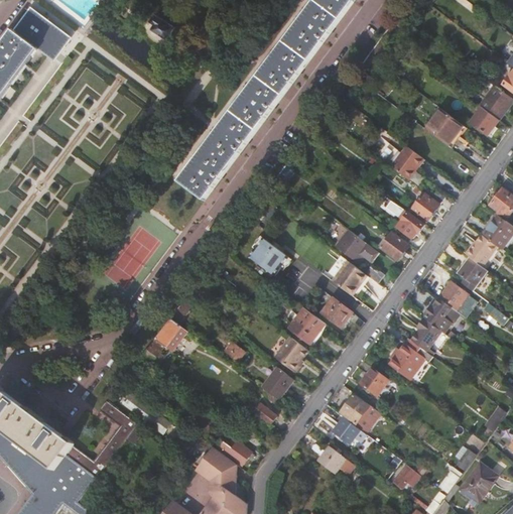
[(317,0),(195,164),(180,183),(206,203),(357,0),(317,0)]
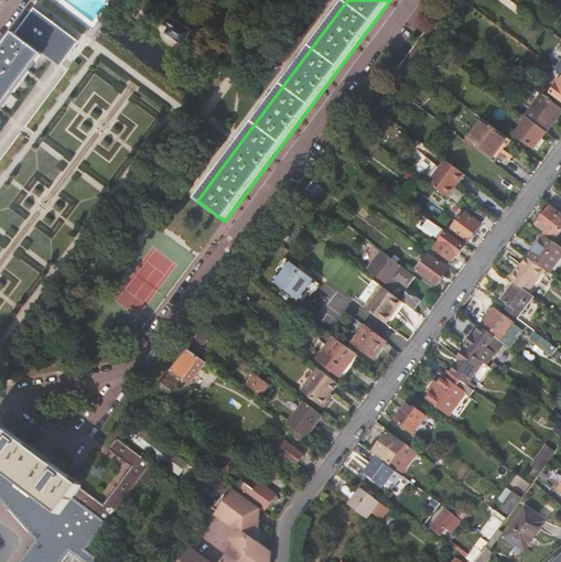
[(31,9),(28,6),(11,29),(12,31),(31,9)]
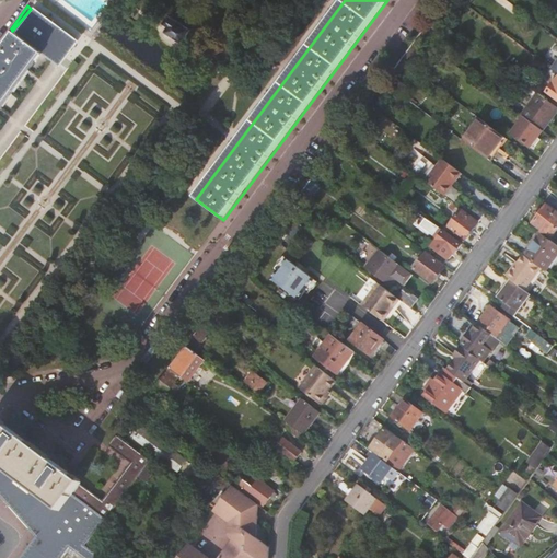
[(55,62),(71,41),(31,9),(12,31),(11,28),(0,43),(0,152),(16,130),(61,69),(55,62)]
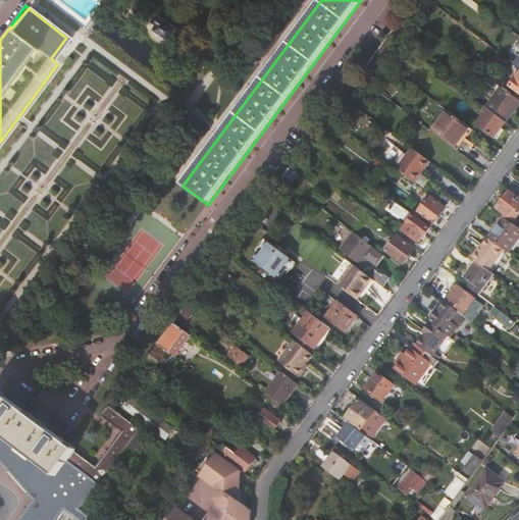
[(166,40),(175,29),(156,14),(150,20),(155,23),(151,29),(166,40)]
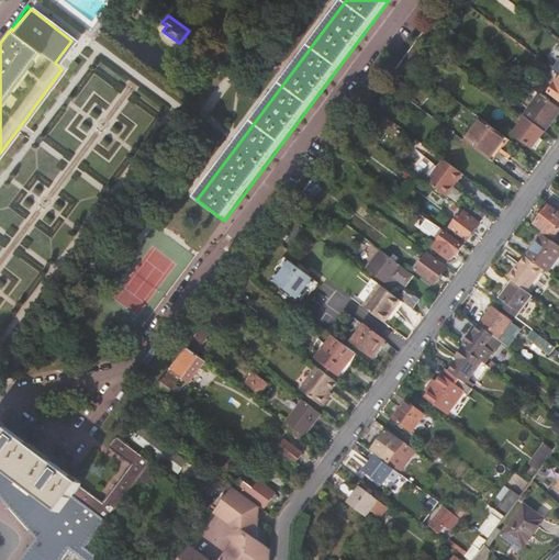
[(558,76),(551,71),(540,87),(558,100),(558,98),(558,76)]
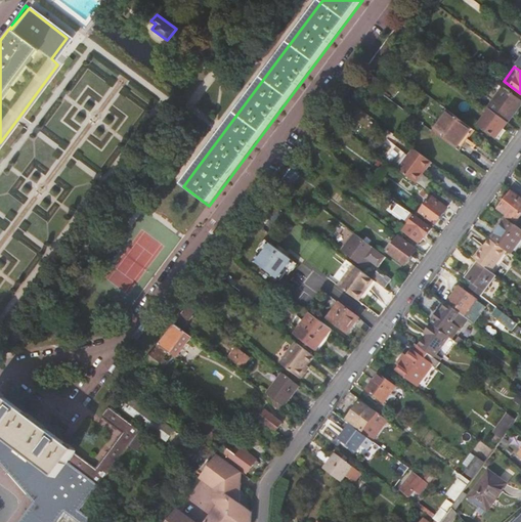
[(500,87),(486,106),(487,107),(491,110),(506,91),(500,87)]
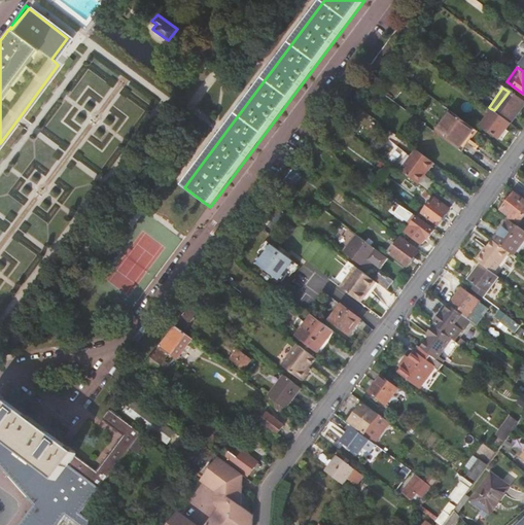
[(514,113),(522,101),(509,92),(494,110),(509,121),(515,114),(514,113)]
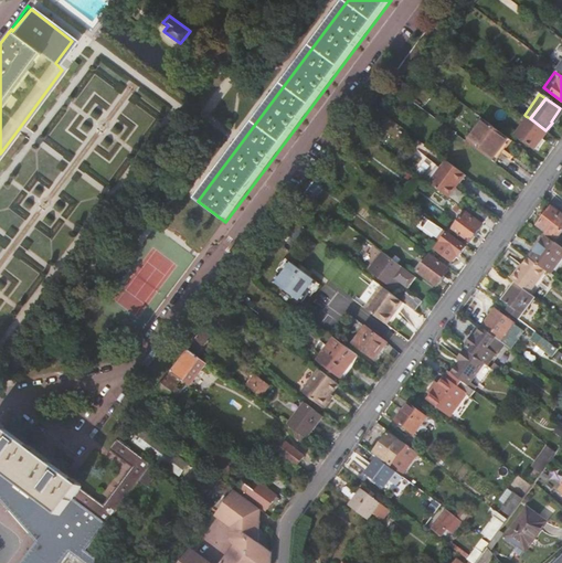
[(513,133),(532,147),(545,130),(530,118),(526,116),(513,133)]
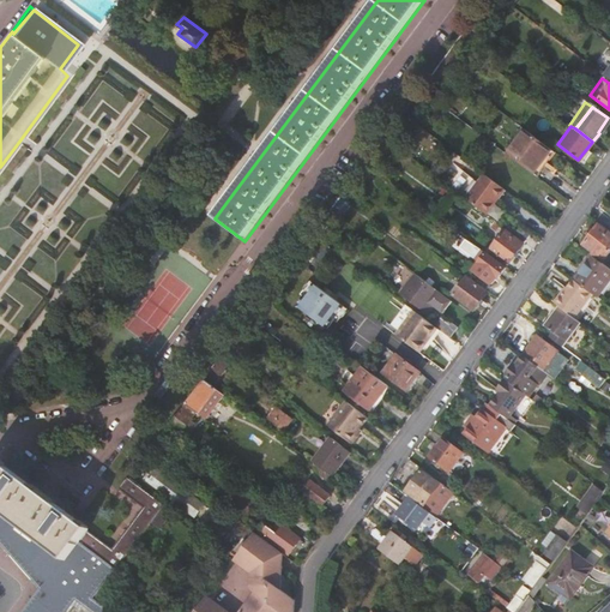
[(505,154),(533,174),(551,150),(523,129),(505,154)]
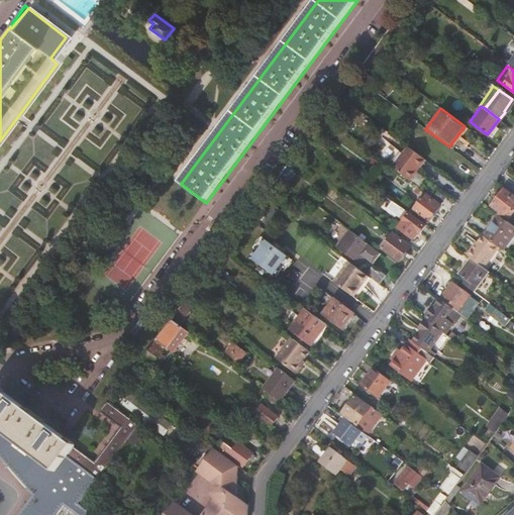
[(415,167),(416,167),(422,159),(404,145),(390,167),(407,179),(415,167)]
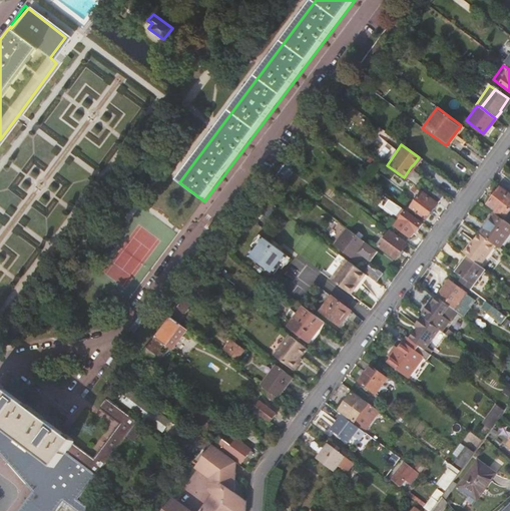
[(407,187),(413,191),(416,187),(410,183),(407,187)]
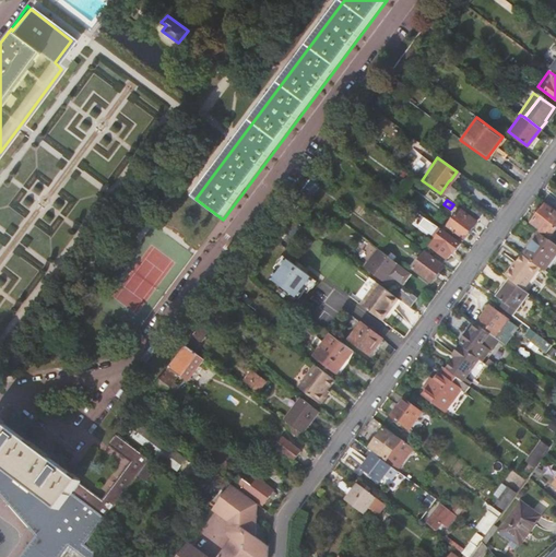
[(444,226),(460,238),(481,211),(468,202),(462,211),(458,208),(444,226)]
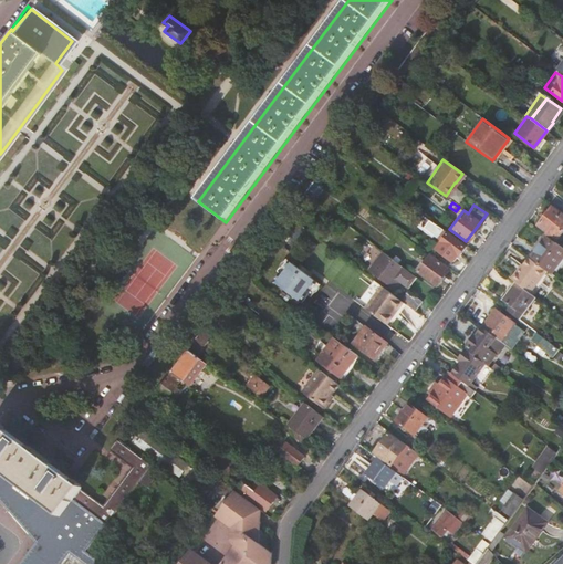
[(537,226),(546,232),(545,235),(554,240),(562,228),(562,215),(551,206),(537,226)]
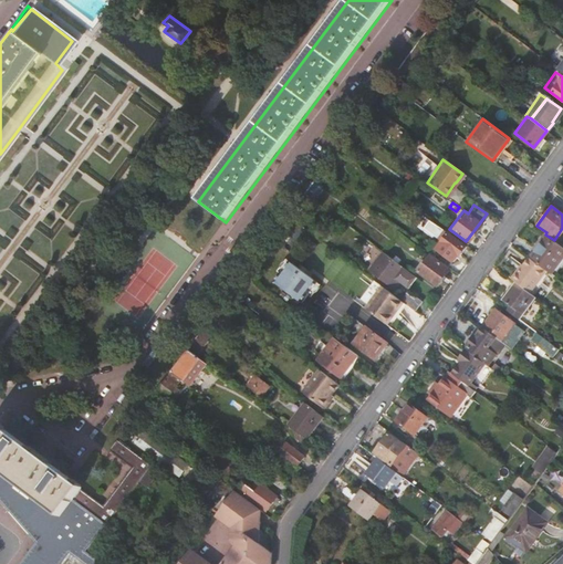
[(458,253),(465,244),(446,231),(434,248),(450,260),(456,252),(458,253)]
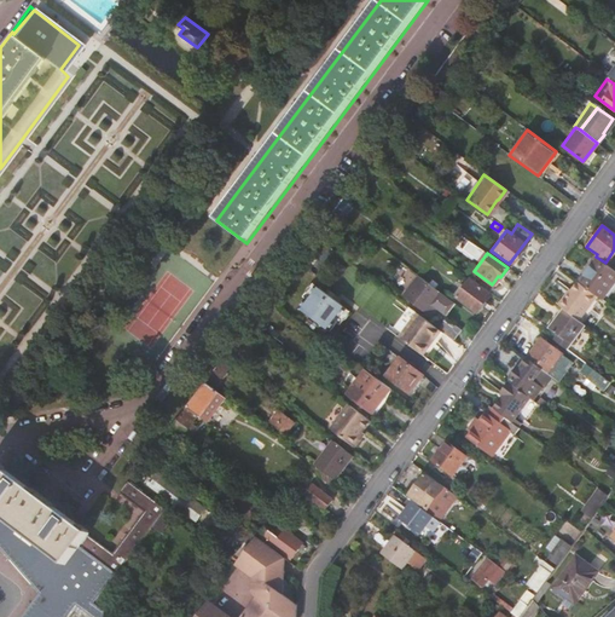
[(614,270),(605,263),(596,257),(578,282),(597,297),(601,299),(614,278),(614,270)]
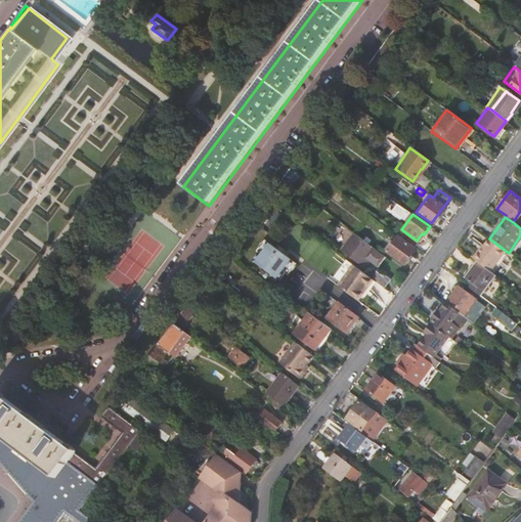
[(402,263),(413,248),(395,234),(385,250),(402,263)]
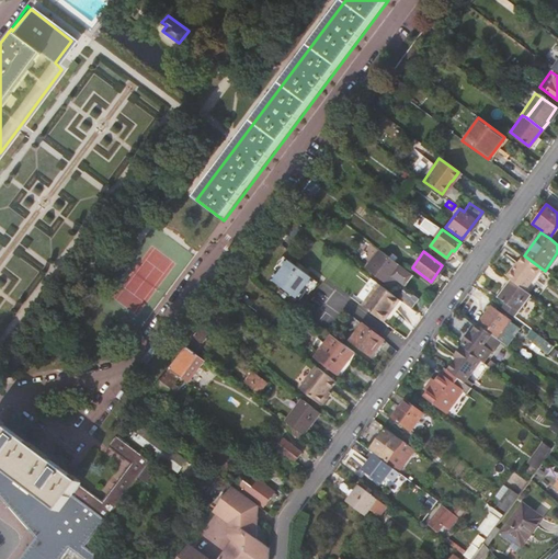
[(371,275),(382,284),(396,263),(385,255),(371,275)]
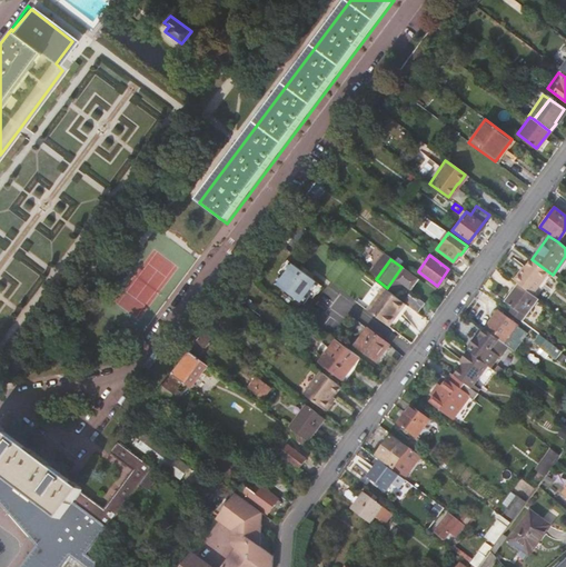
[(522,272),(518,271),(513,280),(517,284),(533,295),(549,272),(532,259),(530,259),(522,272)]
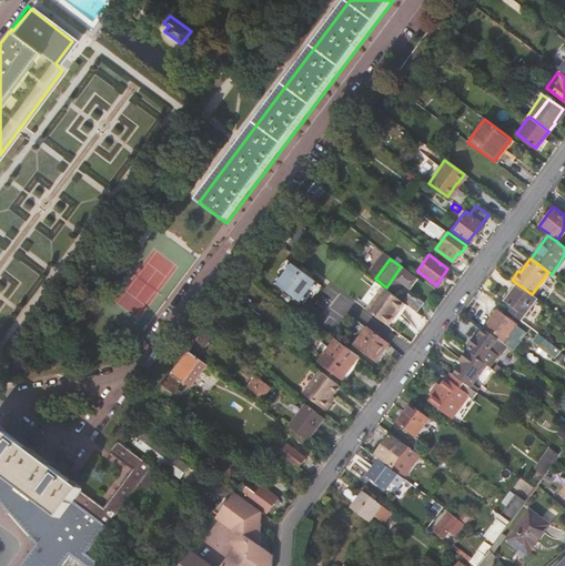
[(300,304),(315,283),(288,262),(272,283),(300,304)]
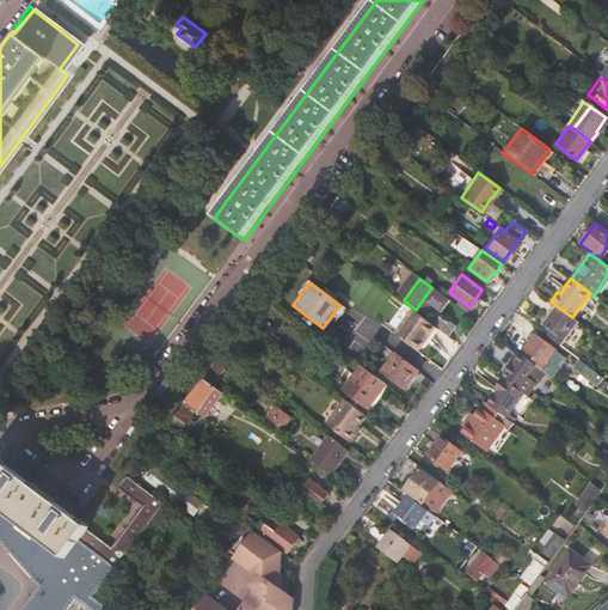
[(541,324),(550,331),(546,336),(559,346),(577,321),(572,317),(556,305),(541,324)]
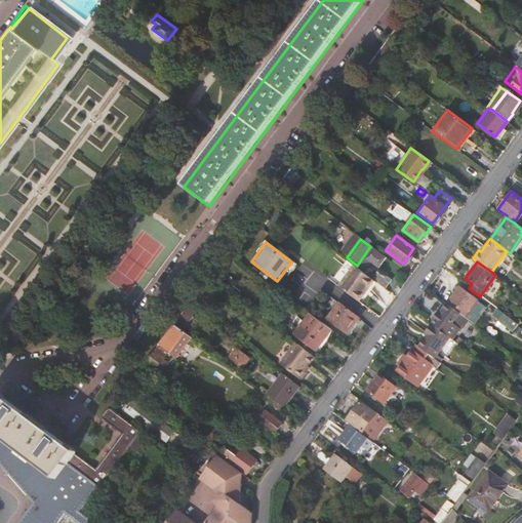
[(371,279),(356,268),(340,288),(356,299),(371,279)]
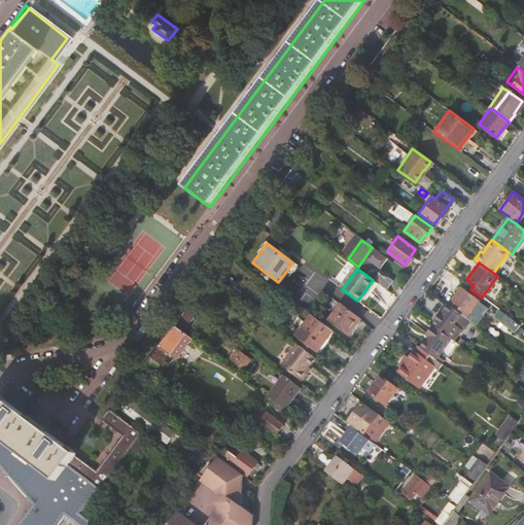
[(385,286),(390,278),(380,271),(374,279),(385,286)]
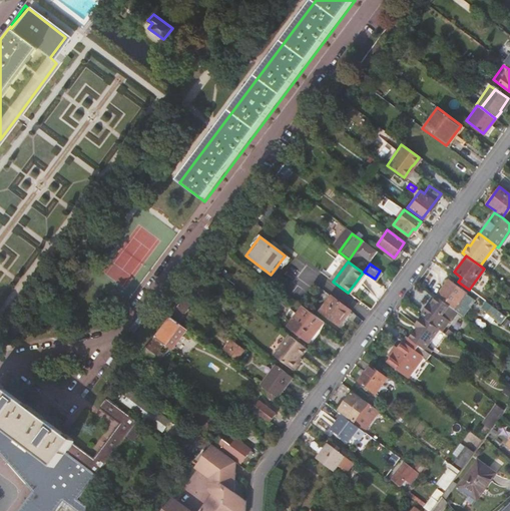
[(205,278),(199,274),(182,296),(188,300),(190,298),(195,301),(206,287),(201,284),(205,278)]
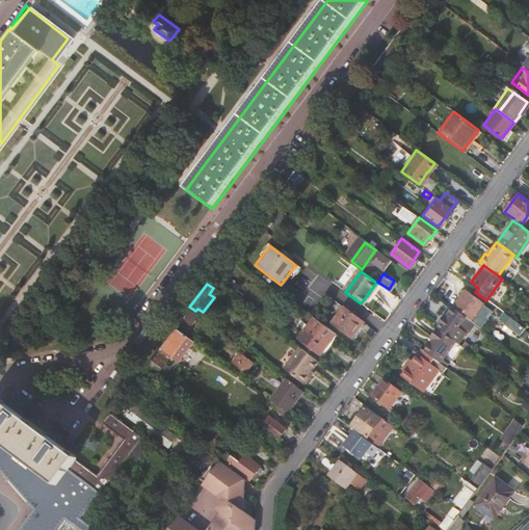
[(483,305),(465,290),(452,308),(471,321),(483,305)]
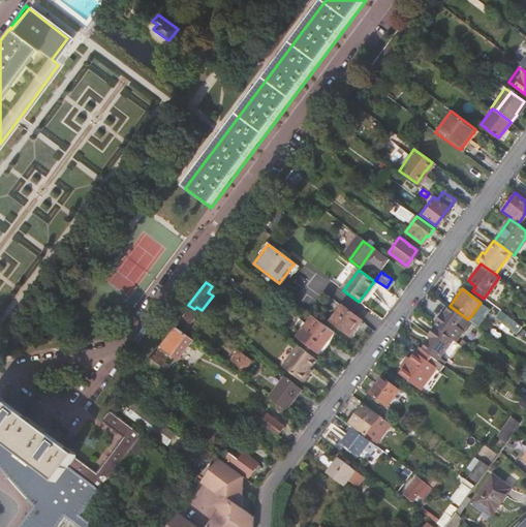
[(329,319),(348,334),(360,318),(340,304),(329,319)]
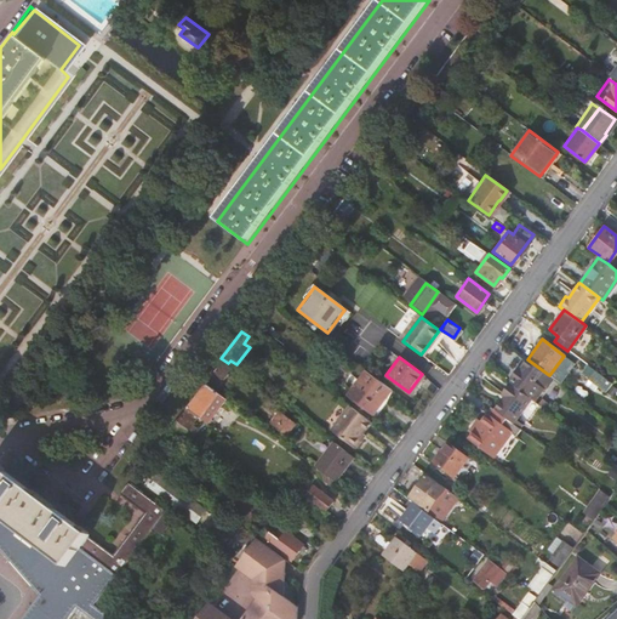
[(518,367),(509,379),(510,380),(537,398),(552,378),(549,375),(527,359),(520,368),(518,367)]
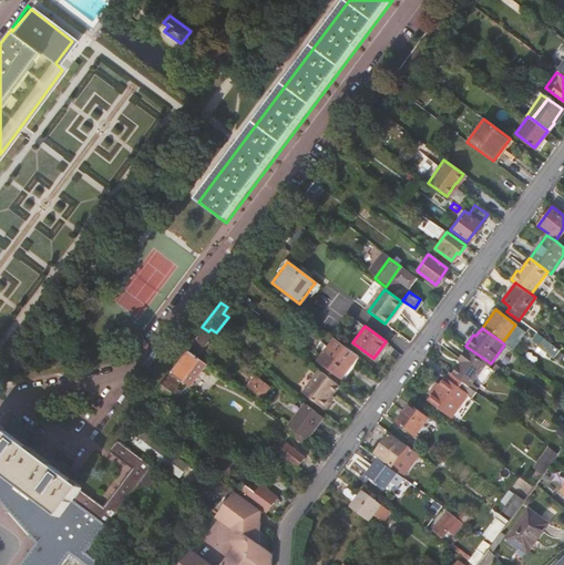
[(546,352),(553,345),(536,334),(532,340),(546,352)]
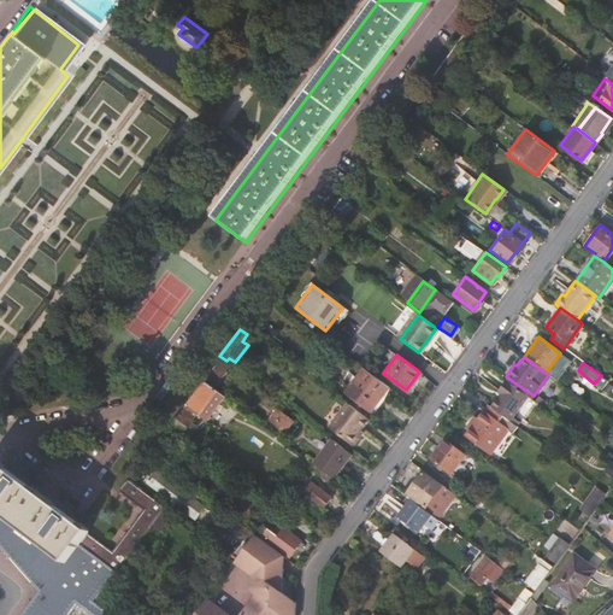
[(346,393),(371,413),(389,387),(364,369),(346,393)]
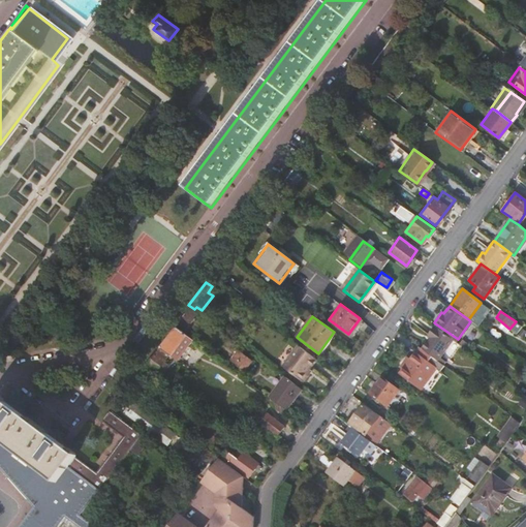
[(458,339),(435,323),(433,326),(452,339),(456,342),(458,339)]
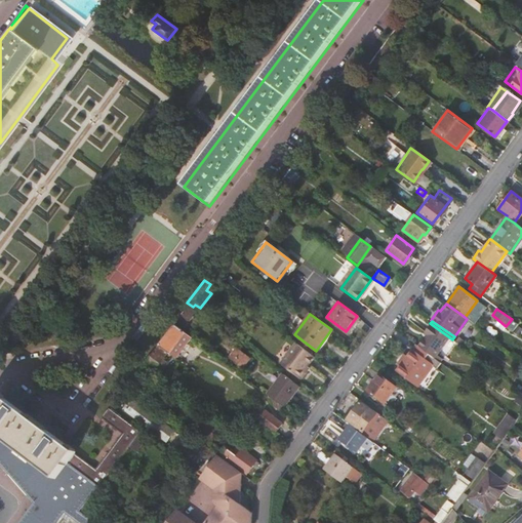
[(424,333),(426,334),(417,346),(433,357),(448,336),(430,323),(424,333)]
